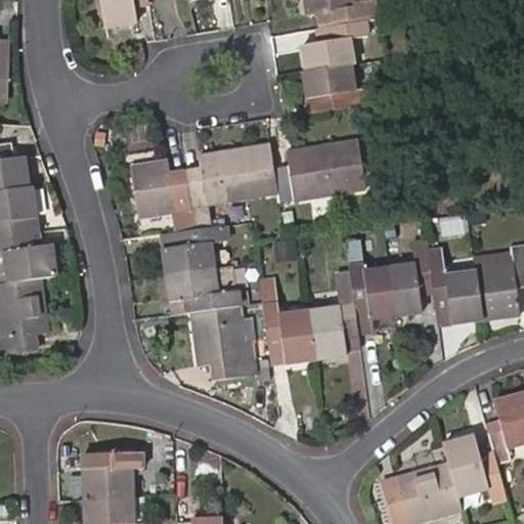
[(96,0),(102,28),(136,20),(132,0),(96,0)]
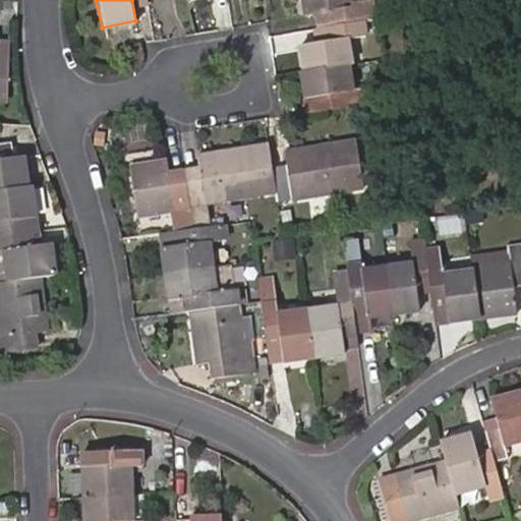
[(319,26),(355,21),(351,0),(302,0),(305,14),(316,13),(319,26)]
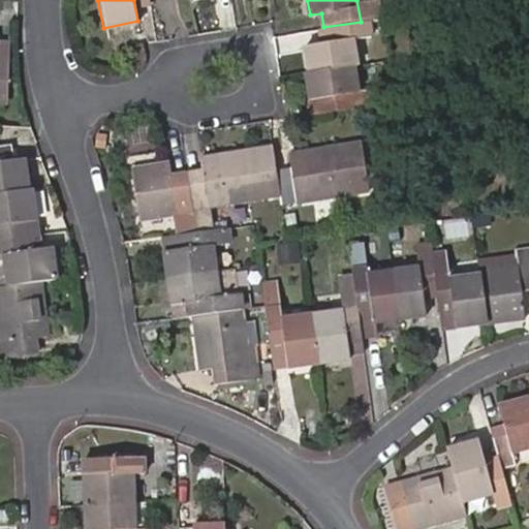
[(361,22),(323,27),(320,28),(322,41),(304,44),(308,70),(354,63),(358,63),(353,37),(362,36),(361,22)]
